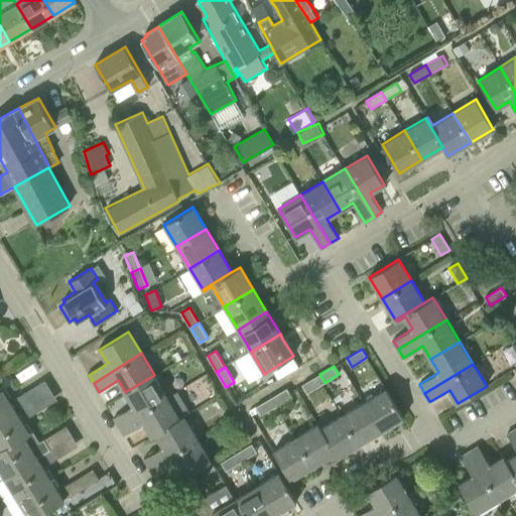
[(307,393),(325,383),(319,374),(302,384),(307,393)]
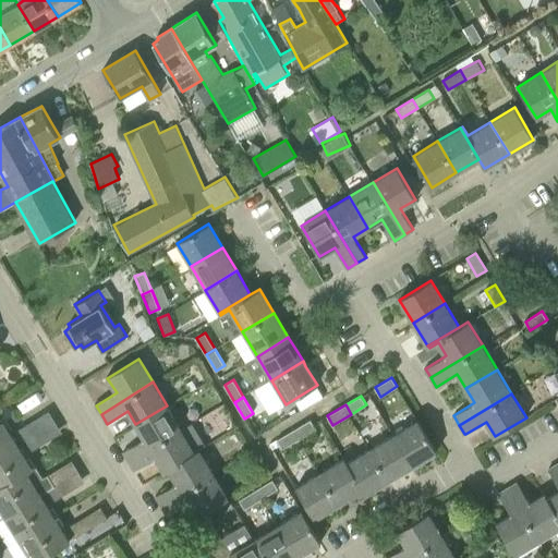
[(124,452),(129,460),(181,428),(167,405),(135,424),(145,440),(124,452)]
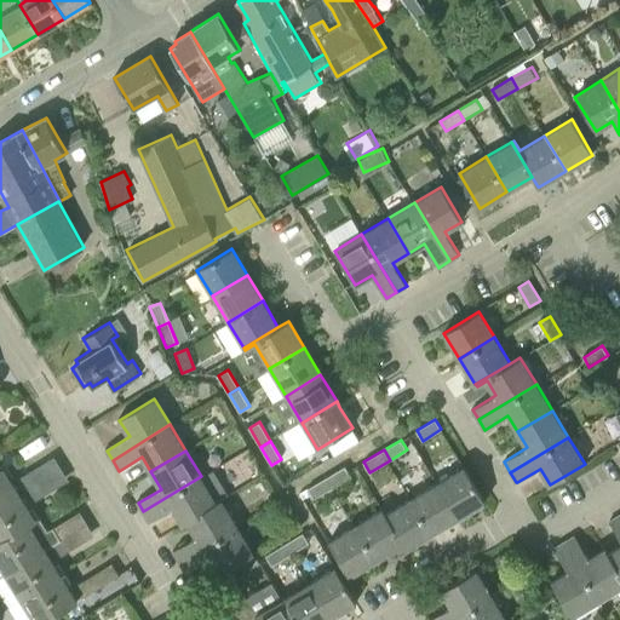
[(327,477),(333,487),(351,476),(345,466),(327,477)]
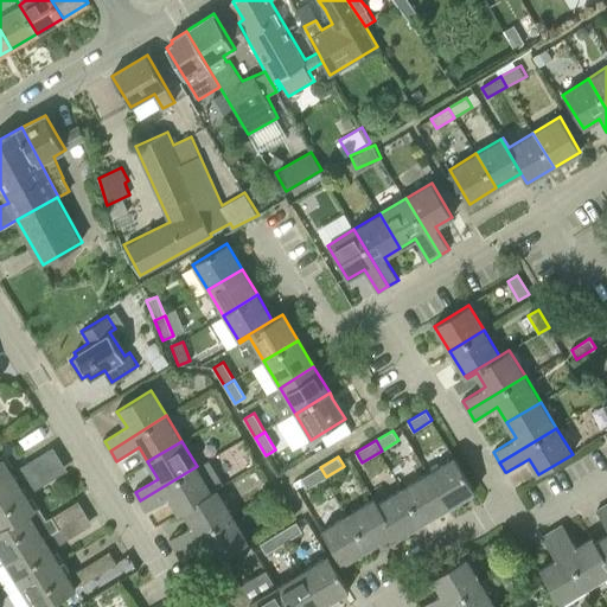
[(428,472),(448,506),(474,491),(454,457),(428,472)]
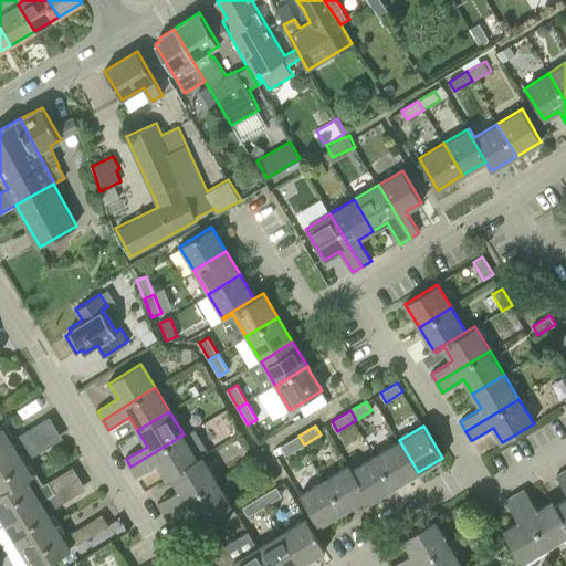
[(0,462),(18,451),(2,428),(0,428),(0,462)]
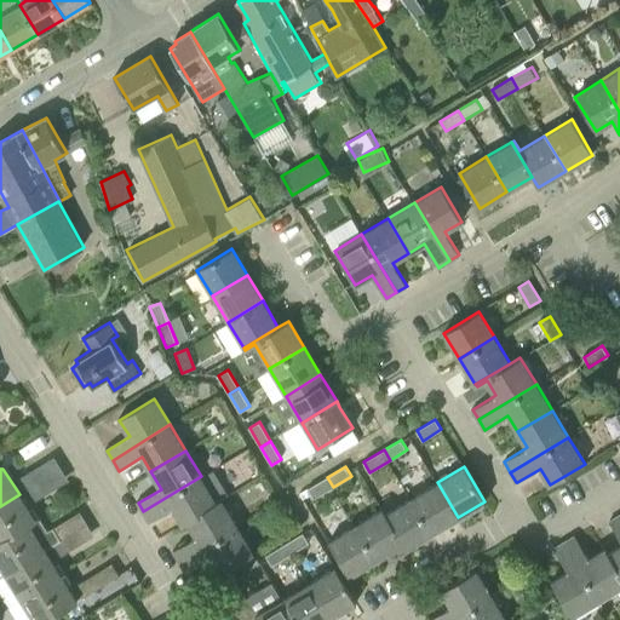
[(26,491),(35,484),(28,472),(18,478),(26,491)]
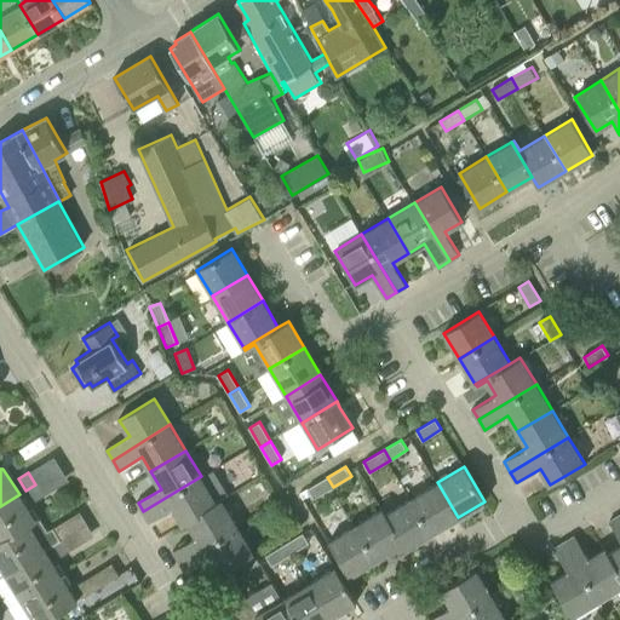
[(176,512),(182,523),(217,501),(201,476),(143,511),(150,523),(173,510),(176,512)]
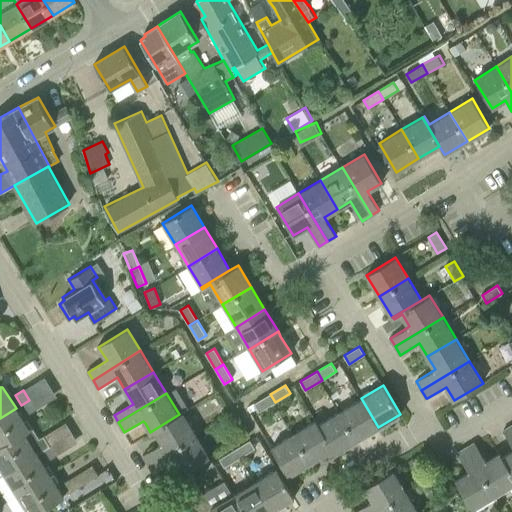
[(259,412),(275,402),(270,394),(254,403),(259,412)]
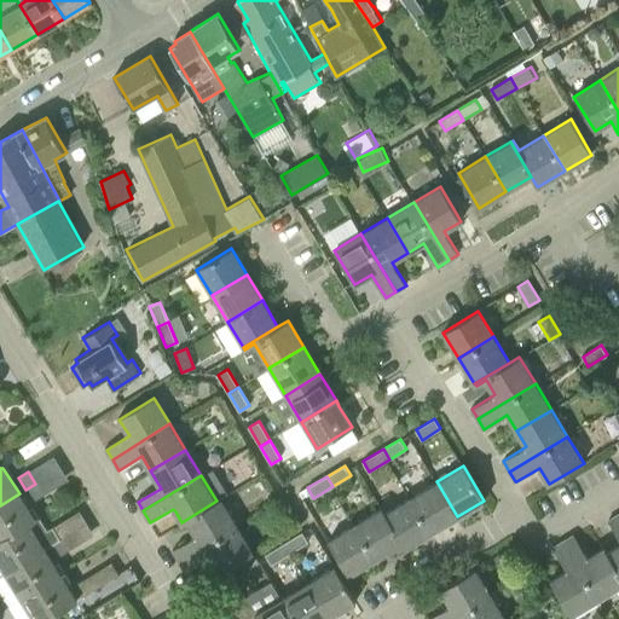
[(431,532),(457,516),(437,481),(410,498),(431,532)]
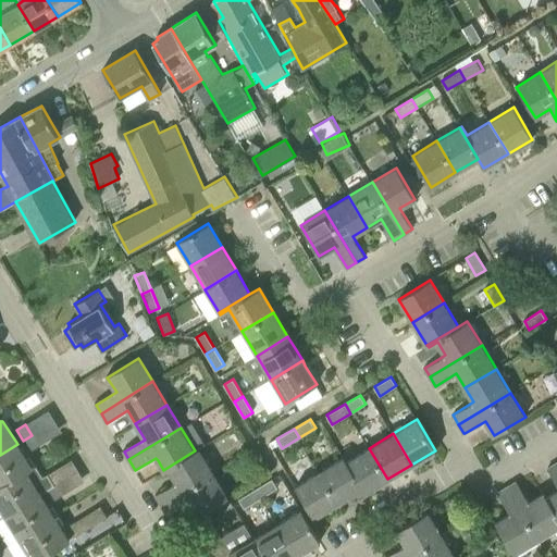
[(38,446),(32,435),(23,441),(29,452),(38,446)]
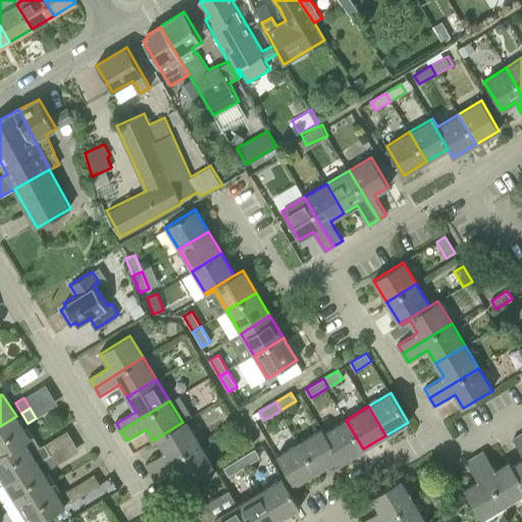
[(0,426),(0,455),(24,441),(30,437),(16,416),(0,426)]
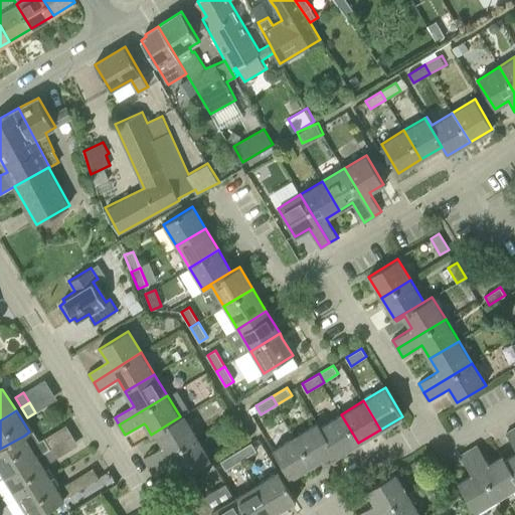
[(144,458),(149,466),(197,437),(184,414),(180,416),(151,435),(153,438),(157,435),(163,446),(144,458)]
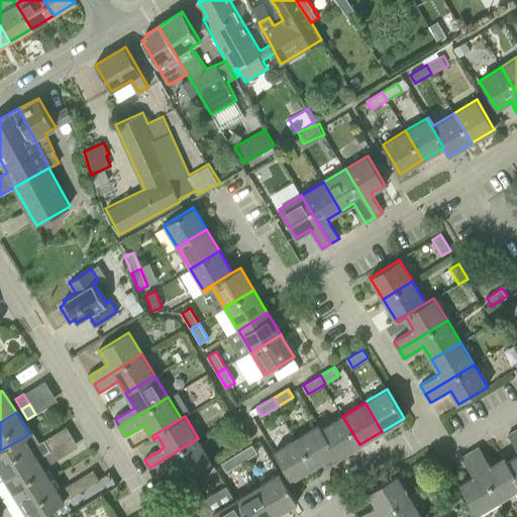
[(337,458),(359,444),(342,416),(320,429),(335,454),(337,458)]
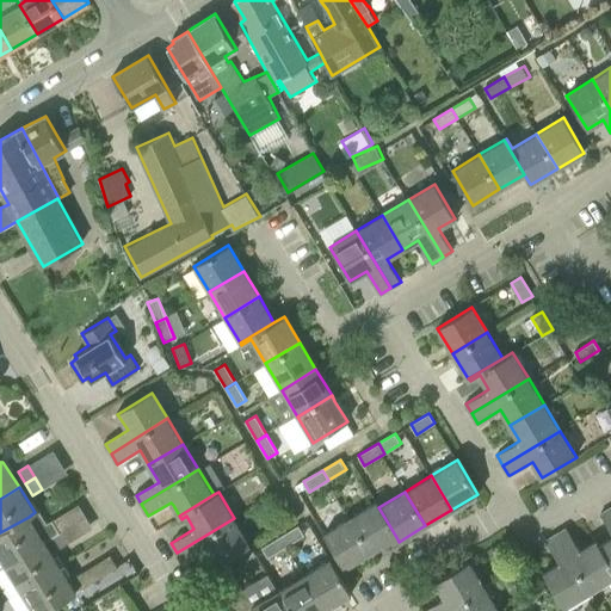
[(396,537),(378,507),(375,503),(350,518),(370,553),(396,537)]
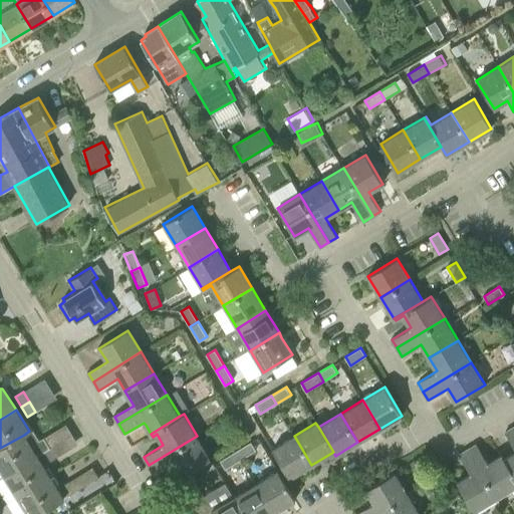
[(513,427),(505,433),(513,447),(513,453),(505,459),(502,455),(501,456),(513,479),(513,427)]
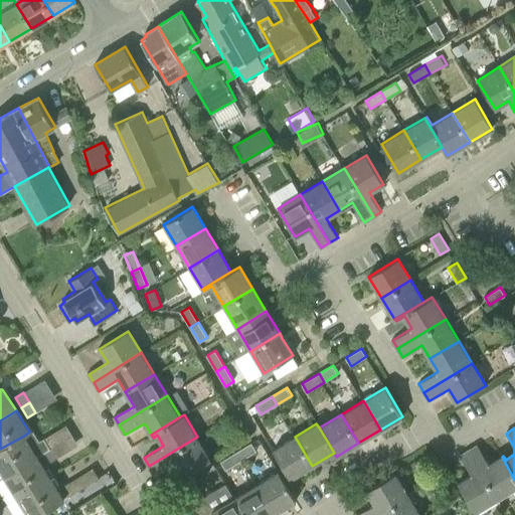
[(37,457),(42,454),(50,449),(44,439),(39,442),(32,431),(29,433),(29,432),(24,436),(0,449),(0,469),(5,478),(38,457),(37,457)]
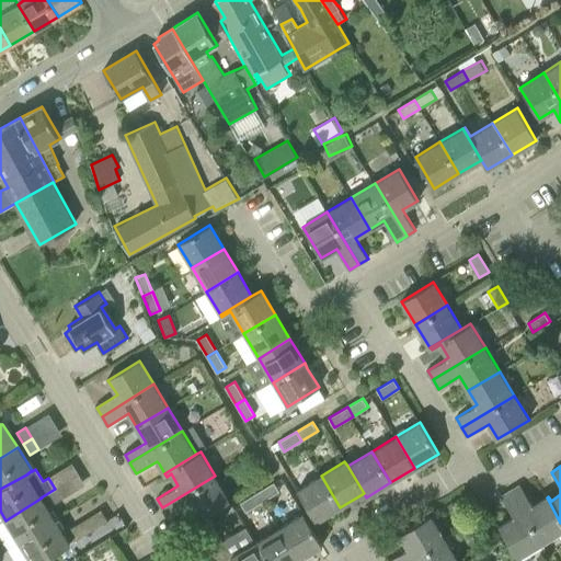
[(198,519),(203,516),(220,506),(230,501),(215,476),(162,507),(168,517),(190,504),(198,519)]
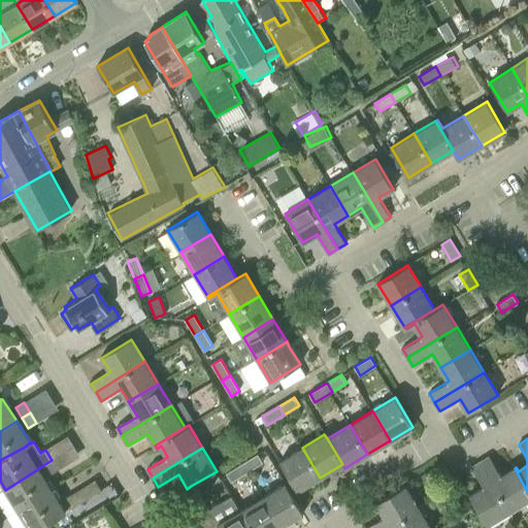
[(297,491),(320,477),(302,448),(279,461),(297,491)]
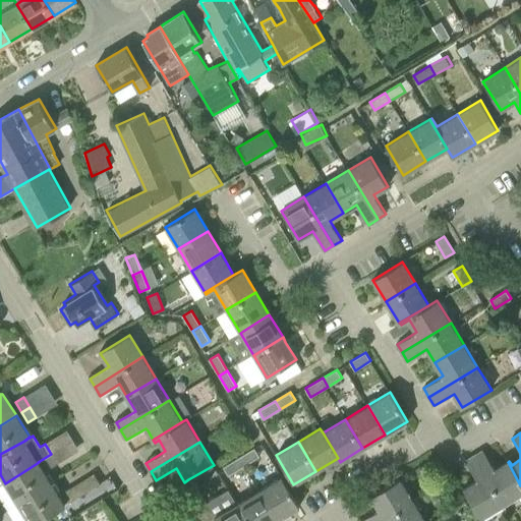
[(239,457),(244,465),(261,456),(254,448),(239,457)]
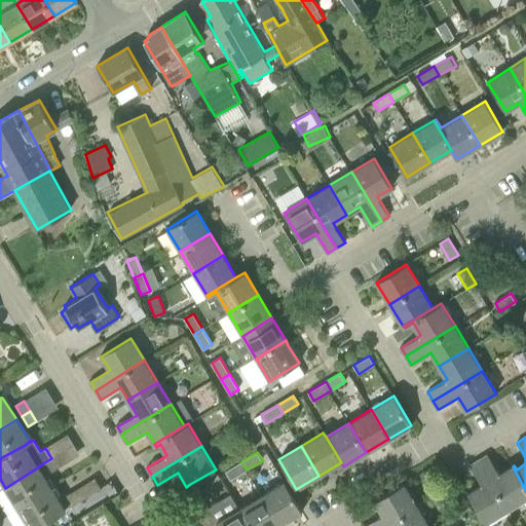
[(511,509),(525,498),(525,490),(513,466),(499,475),(488,455),(481,459),(511,509)]
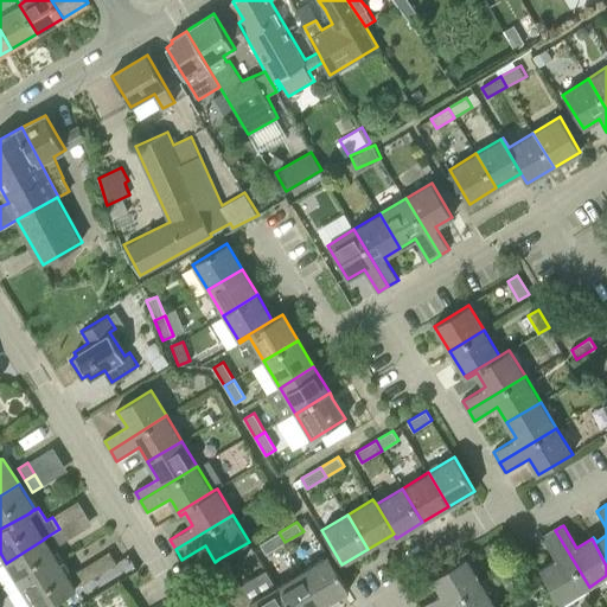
[(66,540),(59,529),(50,535),(57,545),(66,540)]
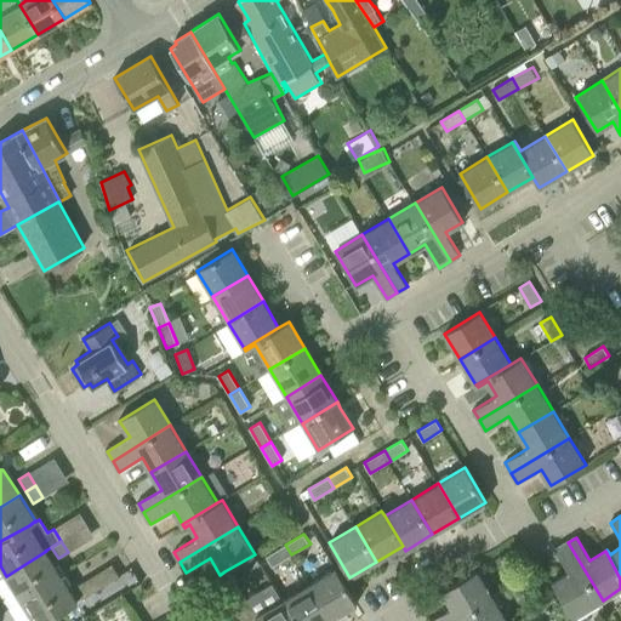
[(574,617),(603,600),(568,542),(554,550),(569,573),(552,584),(574,617)]
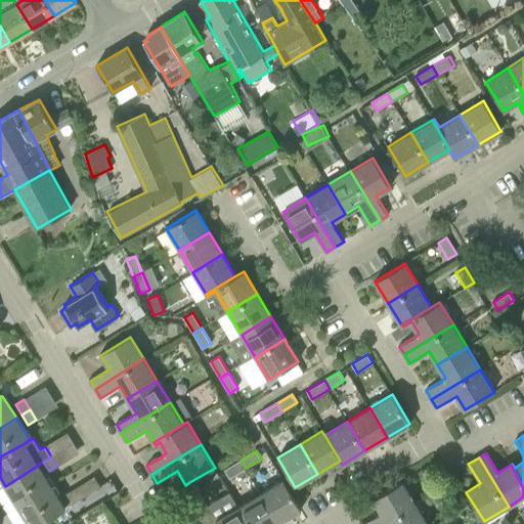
[(230,478),(246,468),(241,460),(225,470),(230,478)]
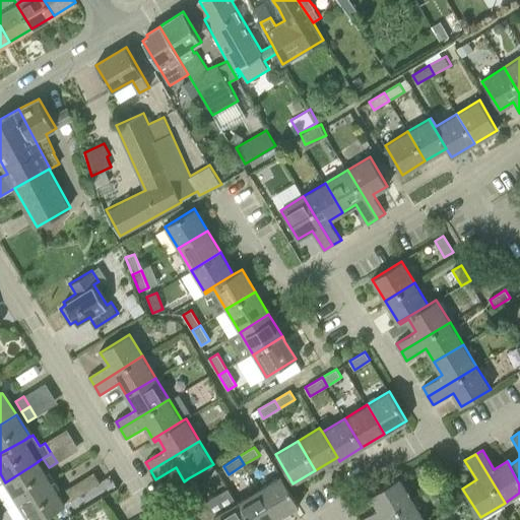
[(18,503),(51,482),(39,461),(5,482),(18,503)]
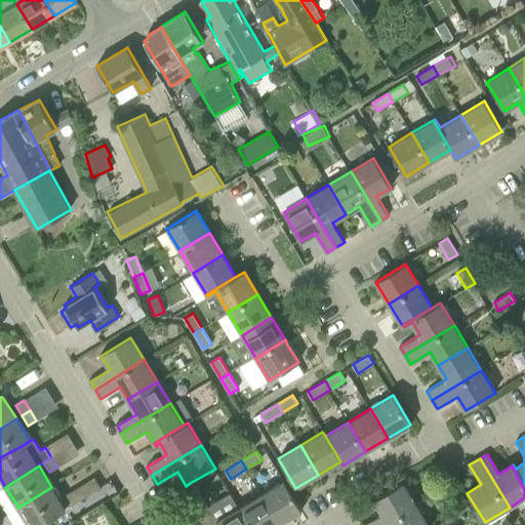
[(206,474),(190,483),(195,491),(211,481),(206,474)]
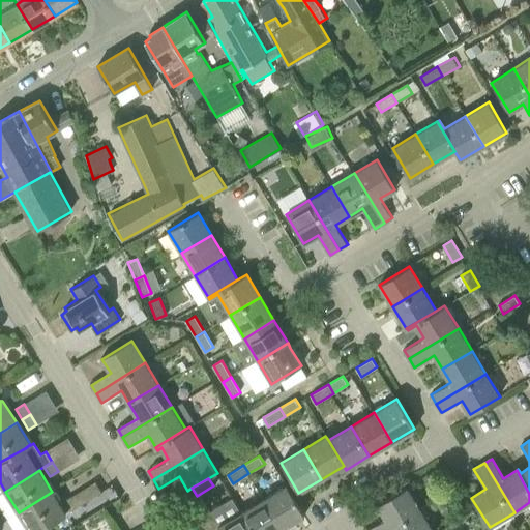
[(282,529),(304,514),(287,486),(264,499),(282,529)]
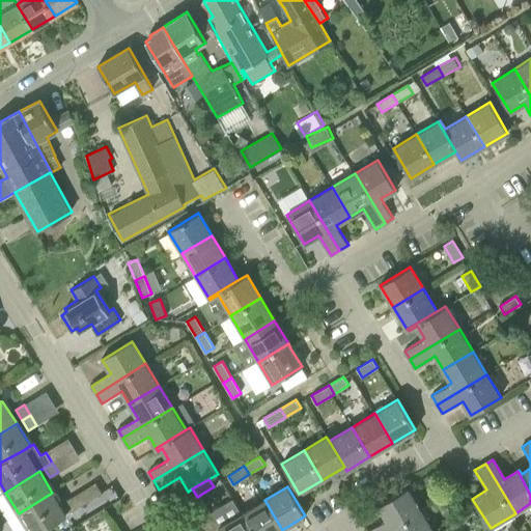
[(367,530),(387,530),(422,510),(409,488),(378,505),(387,520),(367,530)]
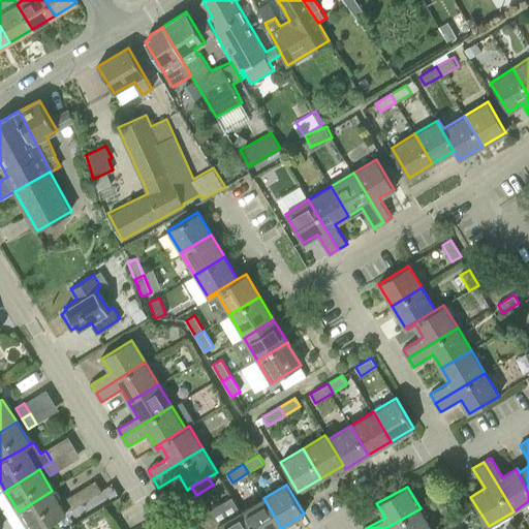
[(19,511),(29,528),(39,528),(66,512),(52,491),(19,511)]
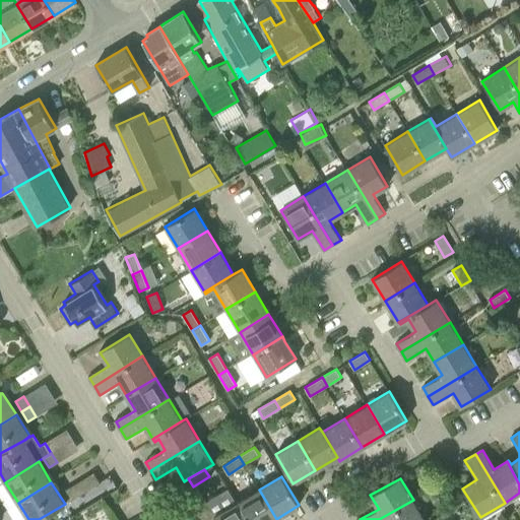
[(69,502),(77,497),(71,485),(63,491),(69,502)]
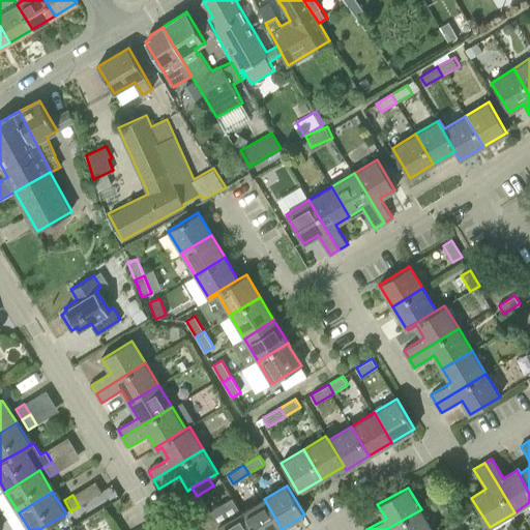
[(221,524),(243,510),(233,495),(211,508),(221,524)]
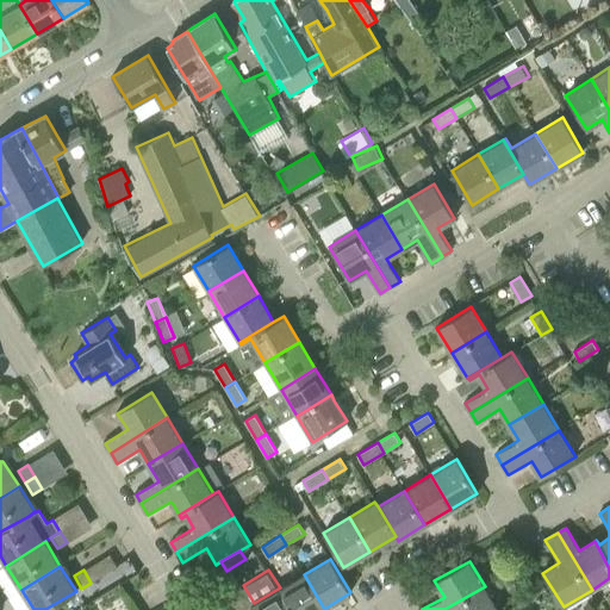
[(288,609),(322,609),(324,609),(304,574),(278,590),(288,609)]
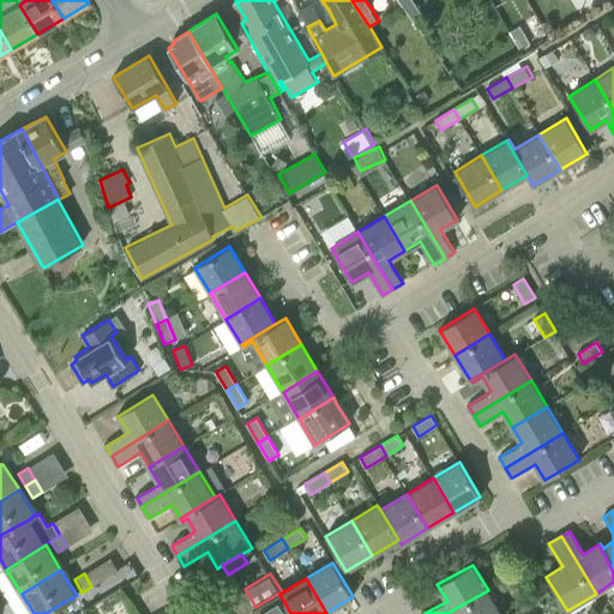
[(501,613),(488,590),(447,613),(501,613)]
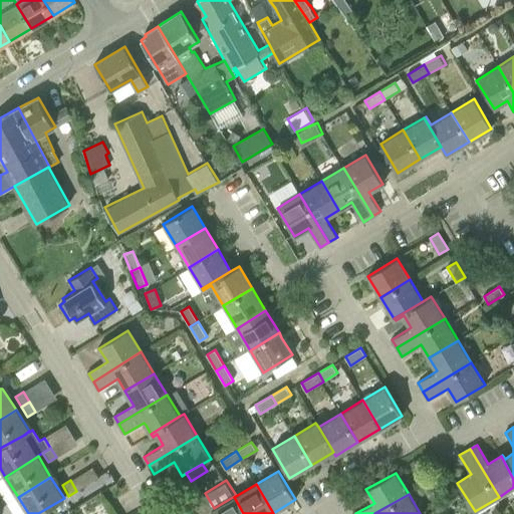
[(213,513),(243,513),(234,497),(212,510),(213,513)]
